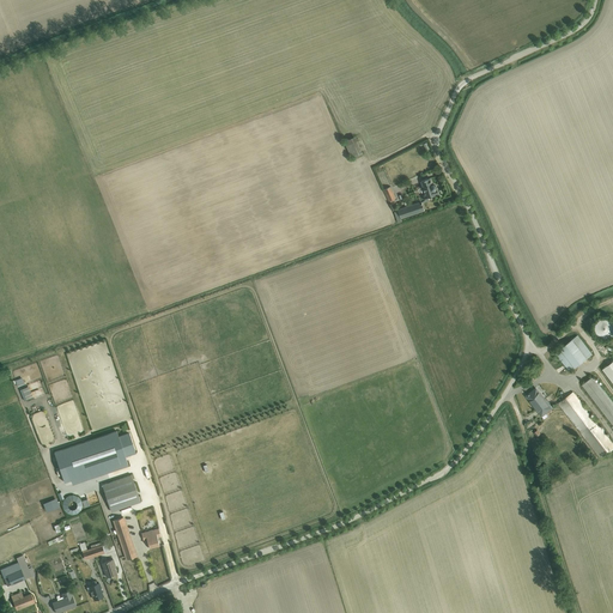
[(356,135),(344,141),(351,157),(363,152),(356,135)]
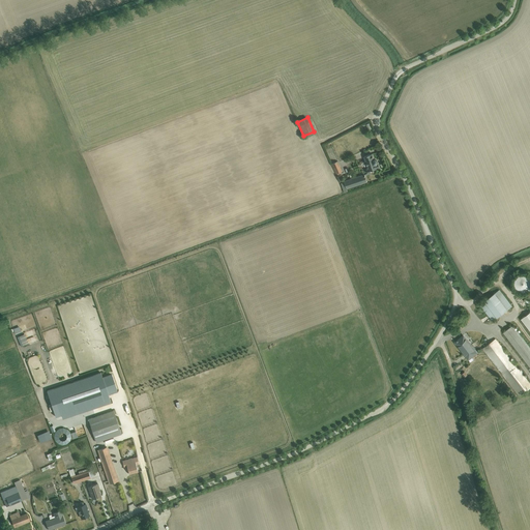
[(373,153),(363,156),(367,168),(366,169),(369,174),(372,173),(371,171),(380,168),(378,162),(378,163),(377,160),(375,160),(375,159),(374,159),(373,153)]
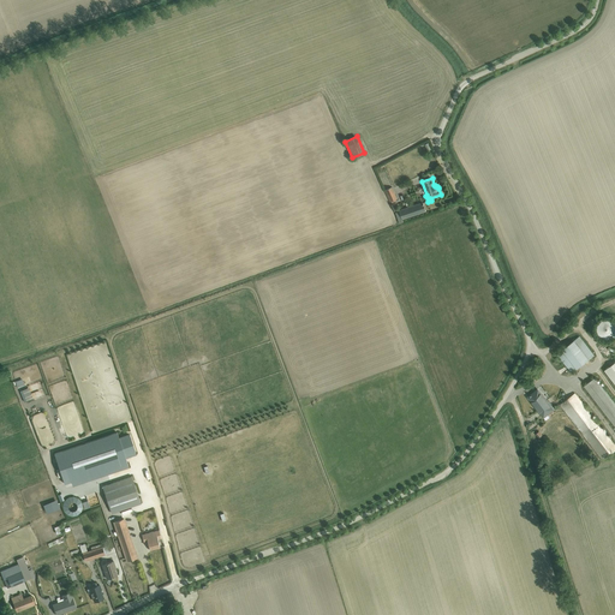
[(392,186),(384,190),(392,204),(398,202),(396,199),(398,198),(392,186)]
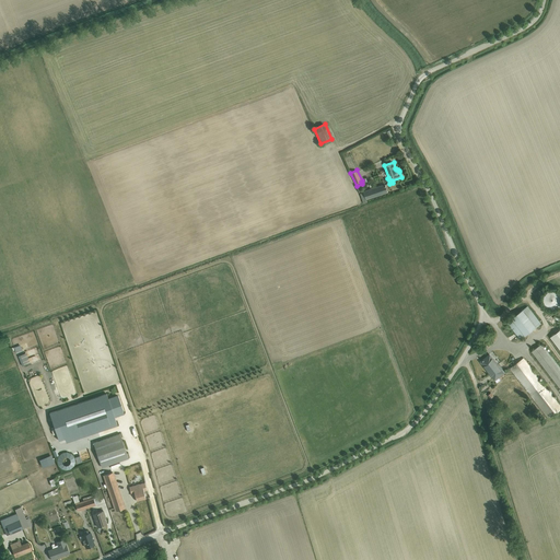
[(364,193),(360,194),(363,203),(368,201),(366,200),(388,193),(385,184),(363,190),(364,193)]
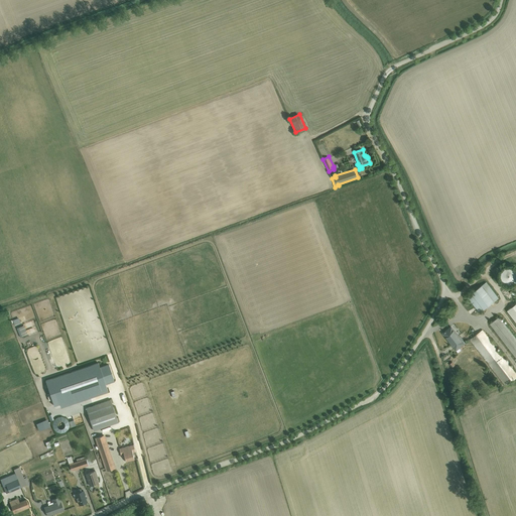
[(486,282),(467,297),(480,313),(499,298),(486,282)]
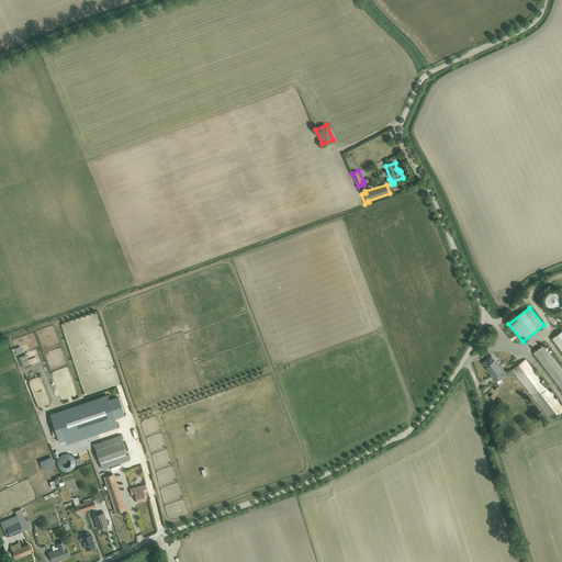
[(561,330),(552,338),(561,351),(561,330)]
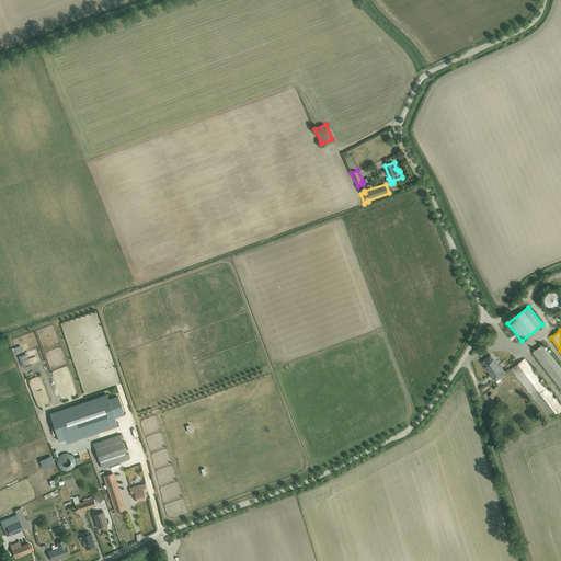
[(560,368),(542,344),(533,352),(560,389),(560,368)]
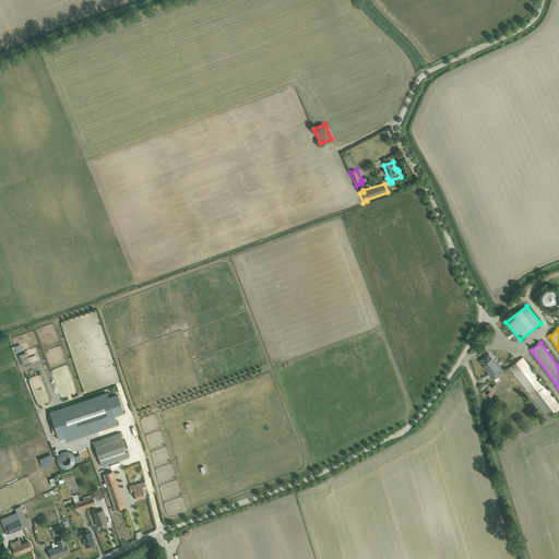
[(26,352),(19,355),(22,365),(31,363),(26,352)]
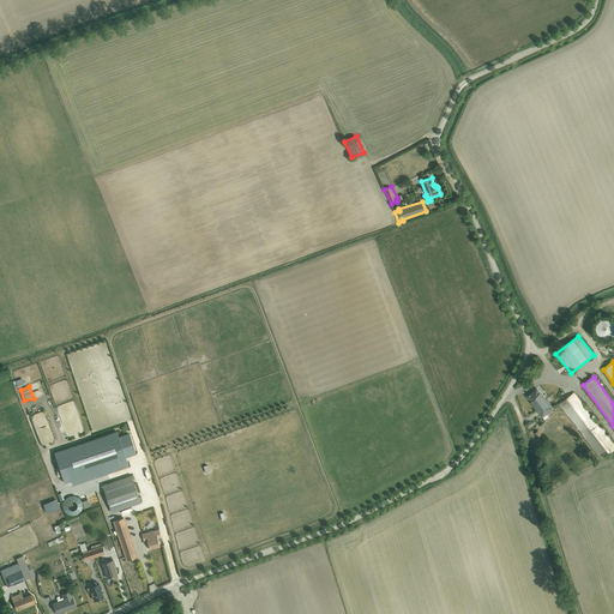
[(537,390),(527,397),(545,420),(548,416),(547,415),(553,410),(537,390)]
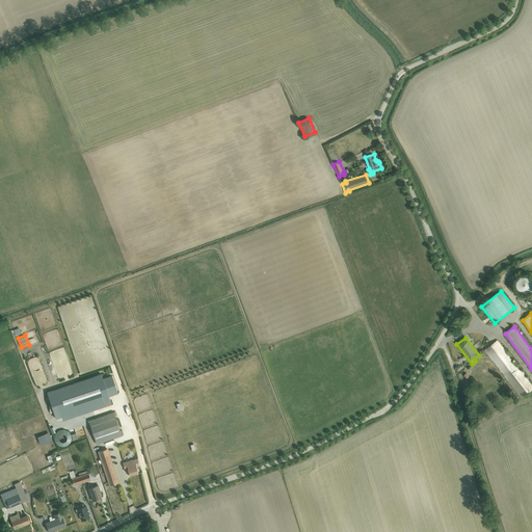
[(531,384),(497,340),(484,350),(522,398),(531,390),(531,384)]
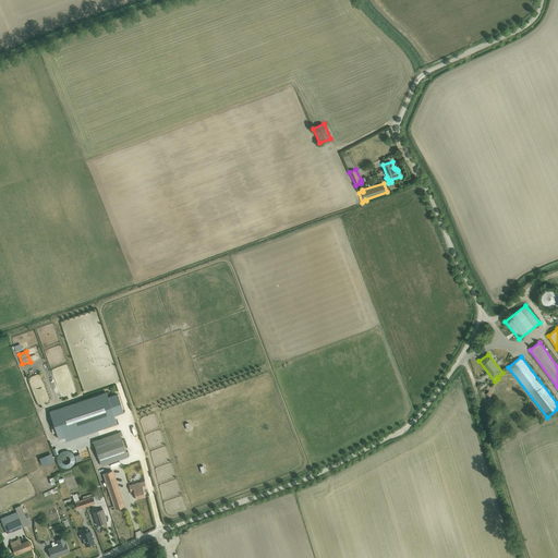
[(106,391),(49,411),(59,438),(65,436),(67,440),(118,424),(106,391)]
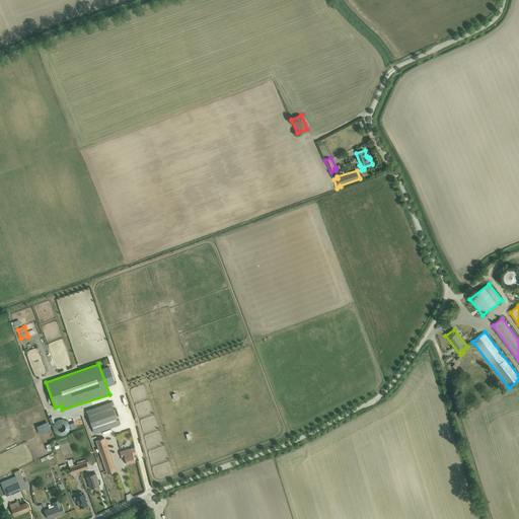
[(112,401),(86,410),(91,423),(94,433),(119,425),(112,401)]
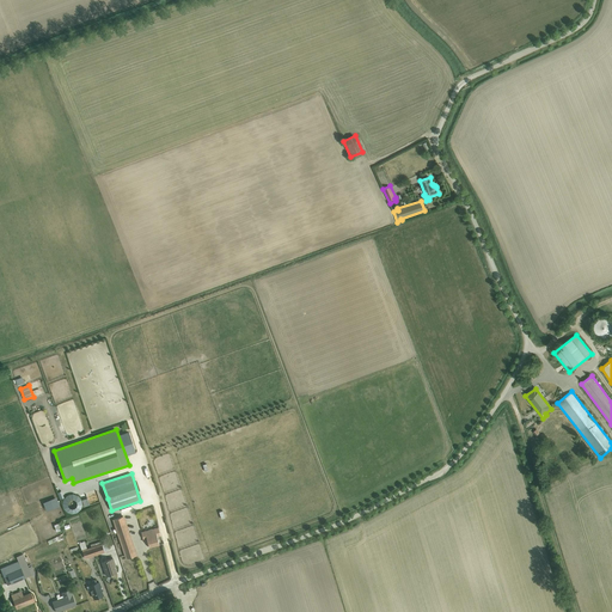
[(73,493),(68,494),(65,499),(63,501),(63,502),(63,503),(63,507),(63,508),(67,512),(72,513),(75,513),(77,512),(80,509),(83,503),(81,499),(78,495),(73,494),(73,493)]
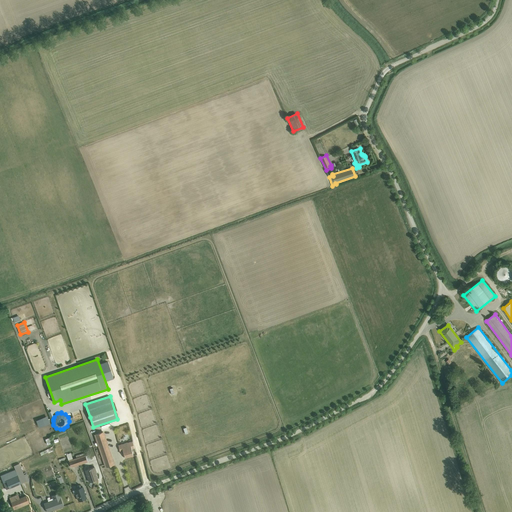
[(95,434),(94,434),(105,467),(115,464),(104,431),(95,434)]
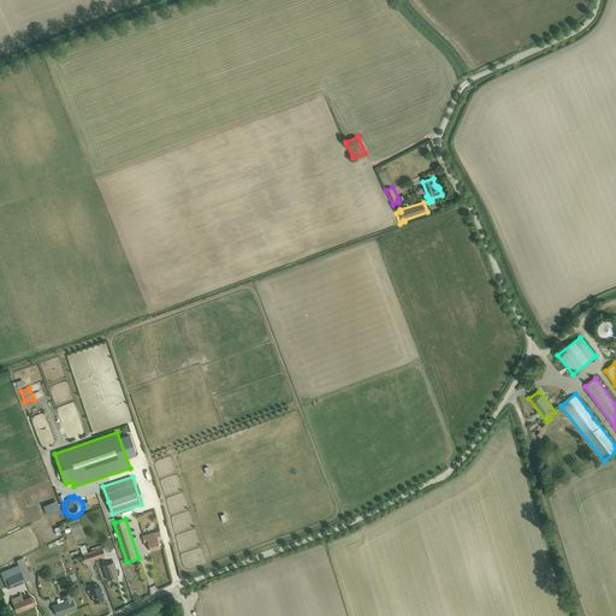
[(160,531),(142,534),(144,544),(148,543),(149,551),(160,549),(158,540),(161,539),(160,531)]
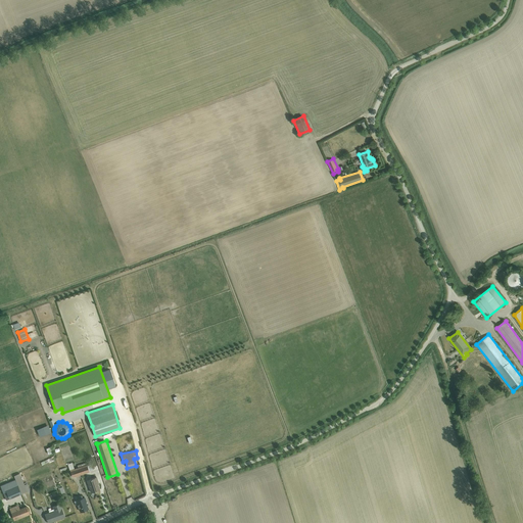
[(81,474),(78,467),(75,468),(73,462),(67,464),(73,477),(81,474)]
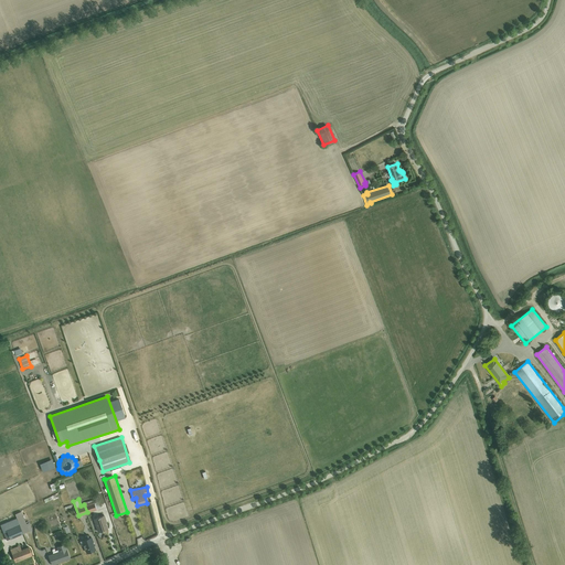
[(84,504),(87,512),(97,509),(96,509),(100,507),(98,501),(94,502),(93,499),(84,502),(84,504)]
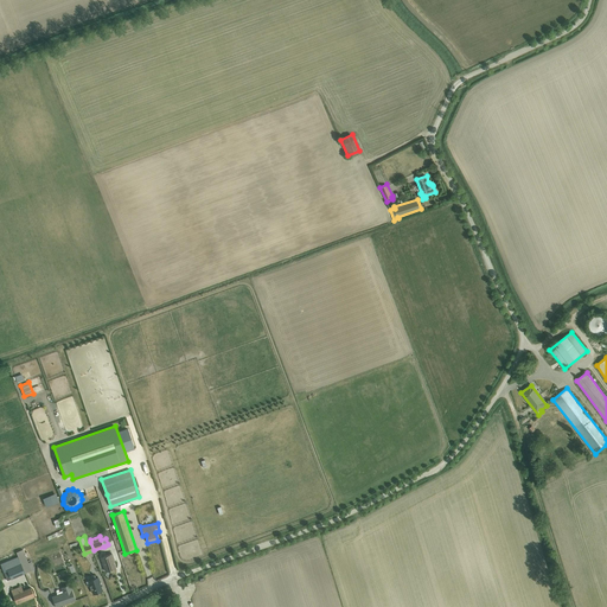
[(24,549),(17,551),(18,556),(25,573),(34,569),(32,561),(29,562),(24,549)]
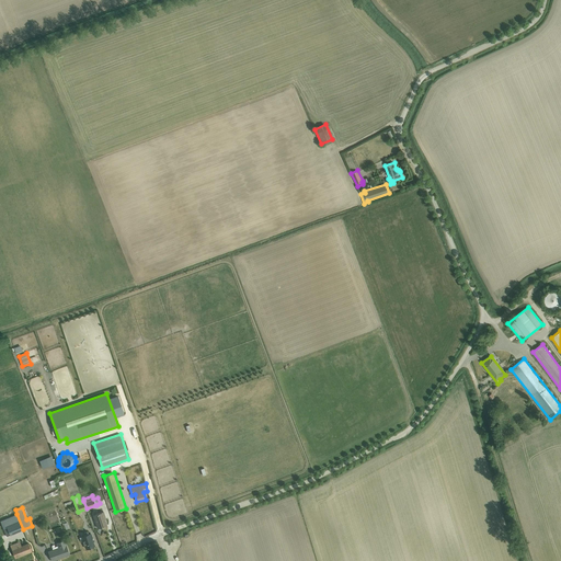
[(104,511),(93,514),(98,528),(107,525),(105,519),(106,518),(104,511)]
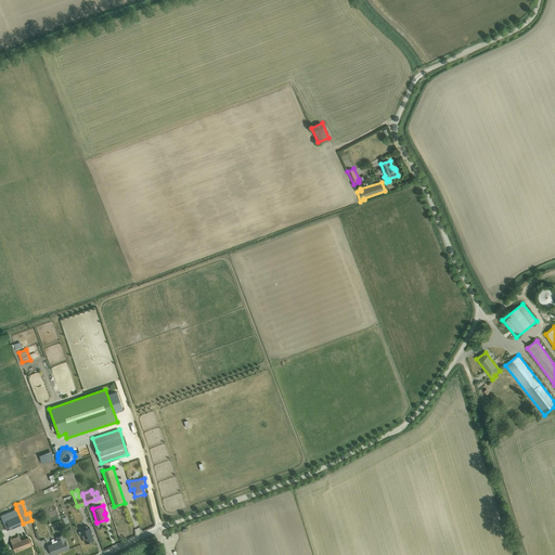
[(16,508),(0,515),(7,530),(23,524),(16,508)]
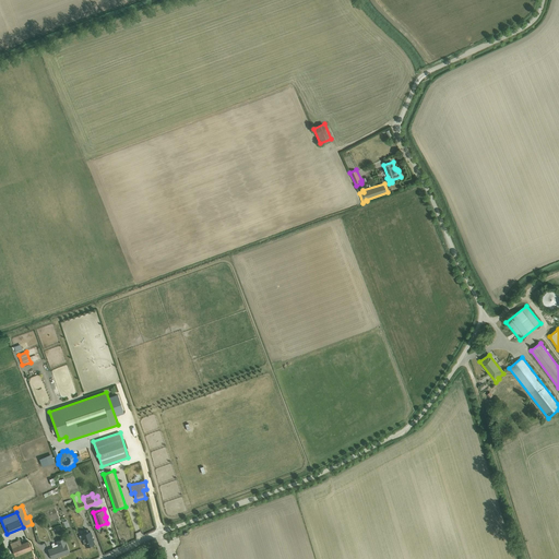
[(83,533),(79,535),(81,539),(83,538),(86,546),(94,544),(92,536),(93,536),(91,531),(88,532),(87,528),(82,531),(83,533)]
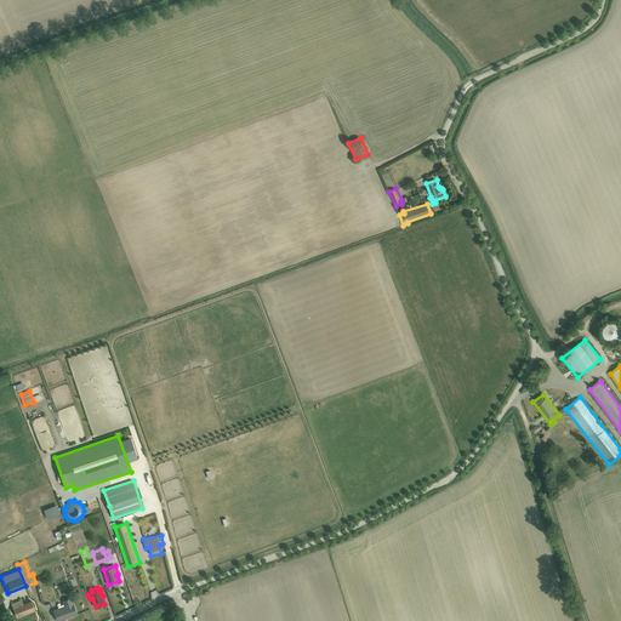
[(58,608),(53,610),(57,620),(78,614),(72,597),(63,600),(63,604),(58,607),(58,608)]
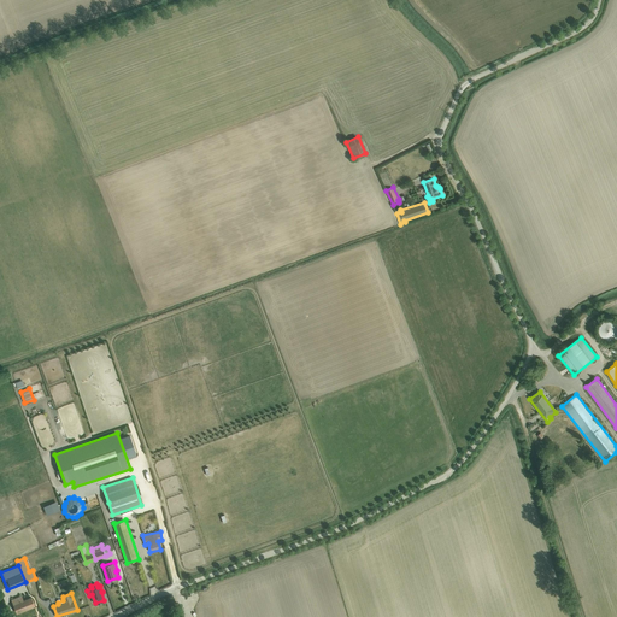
[(22,595),(11,599),(17,613),(35,606),(31,597),(23,600),(22,595)]
